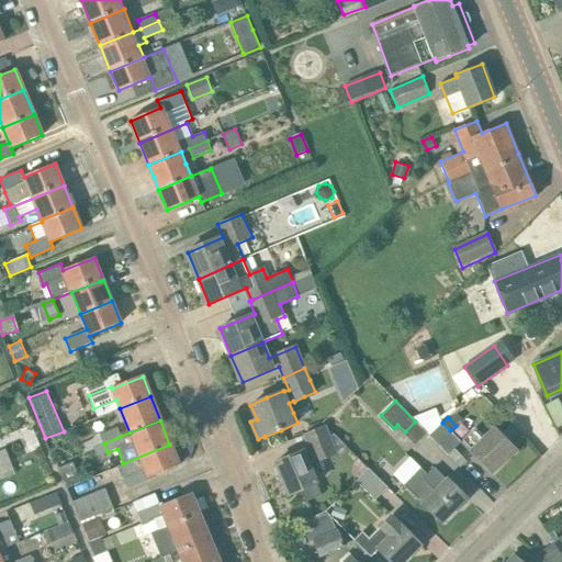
[(426,433),(415,422),(405,431),(416,442),(426,433)]
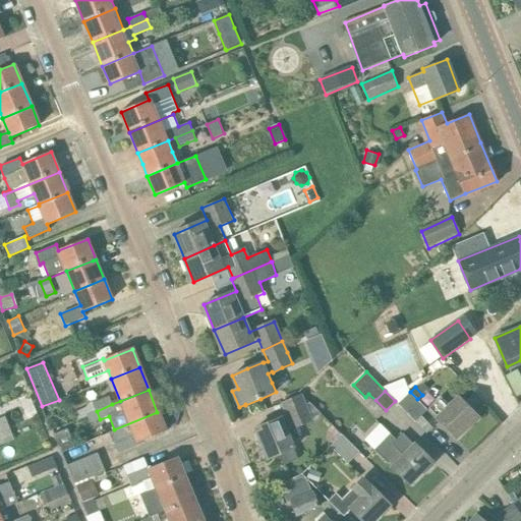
[(416,421),(427,409),(417,399),(410,392),(398,403),(416,421)]
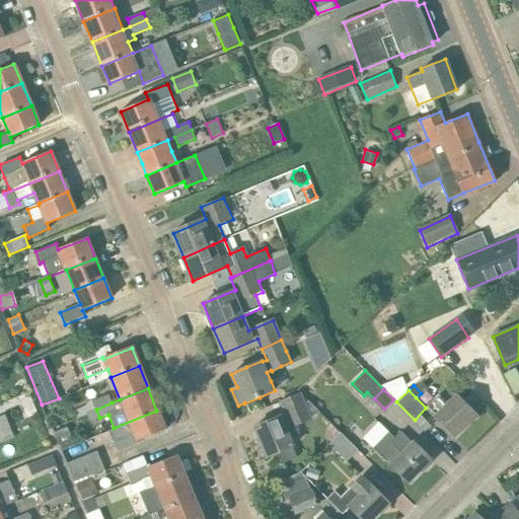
[(319,413),(310,404),(307,401),(304,403),(300,394),(300,393),(281,401),(286,414),(254,427),(267,457),(278,453),(283,463),(298,457),(293,446),(286,429),(310,419),(310,417),(319,413)]
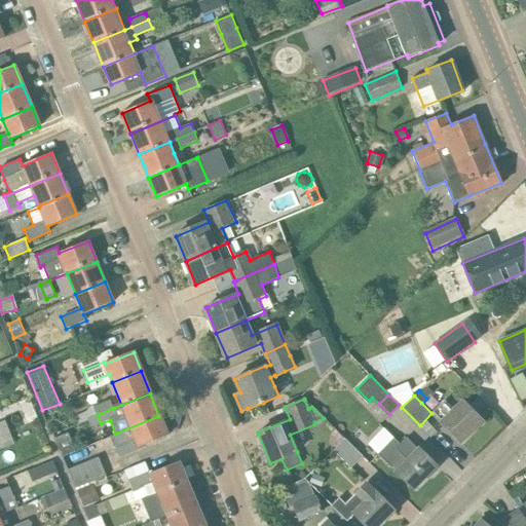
[(99,404),(95,406),(98,415),(98,414),(113,408),(110,400),(99,404)]
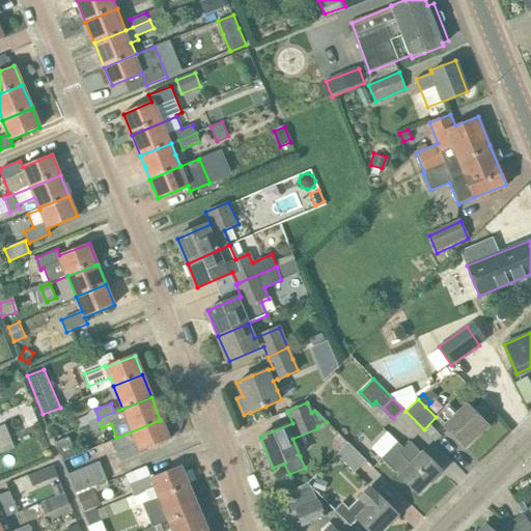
[(465,446),(488,423),(470,403),(459,413),(450,404),(438,416),(447,425),(446,427),(465,446)]
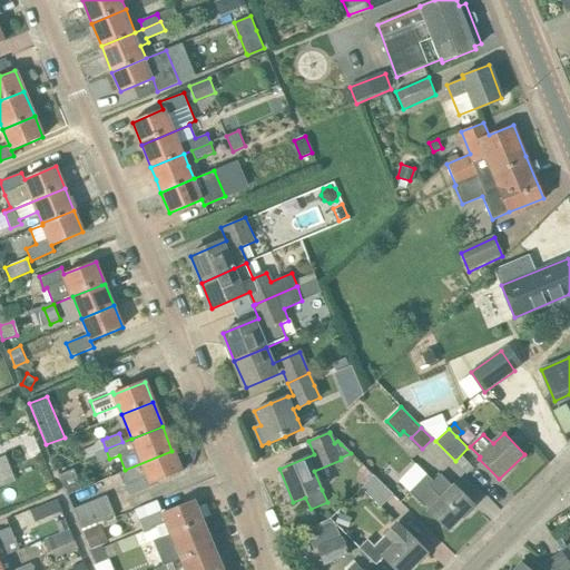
[(125,470),(120,471),(129,495),(150,487),(149,484),(180,472),(172,451),(125,470)]
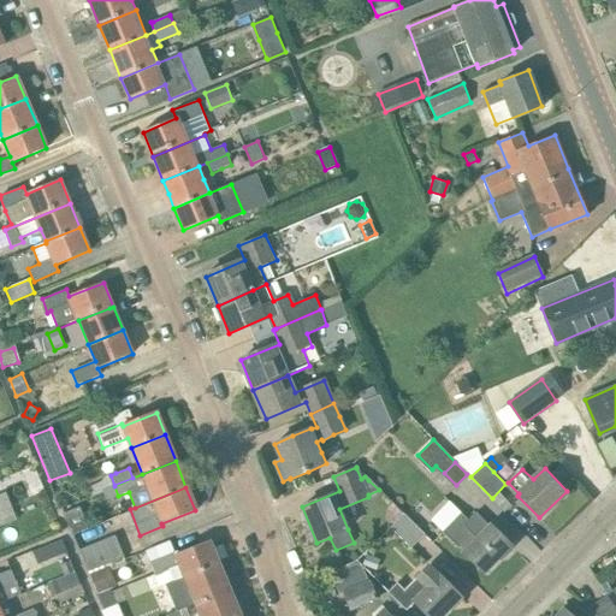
[(6,491),(0,493),(0,509),(12,505),(6,491)]
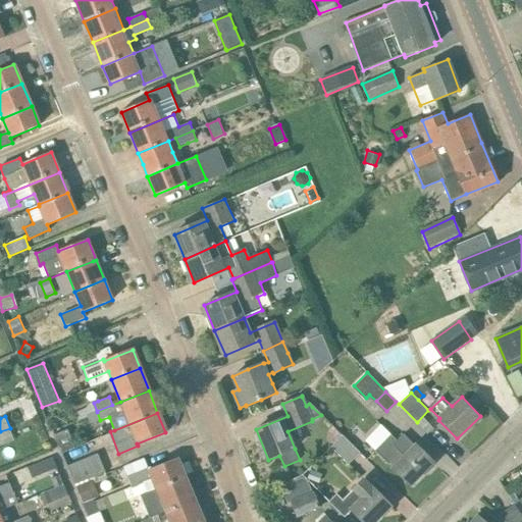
[(10,428),(0,431),(0,446),(15,439),(10,428)]
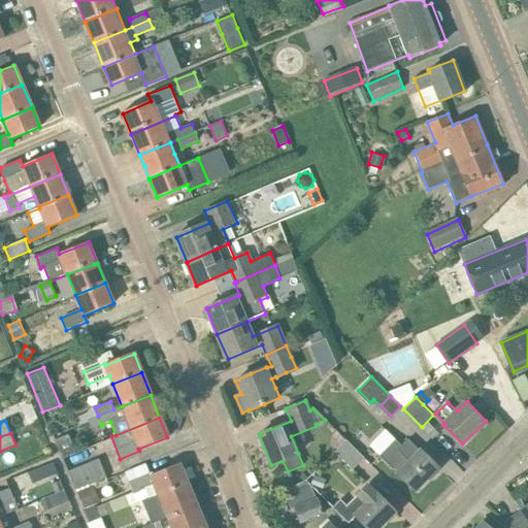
[(69,434),(55,439),(63,459),(76,453),(69,434)]
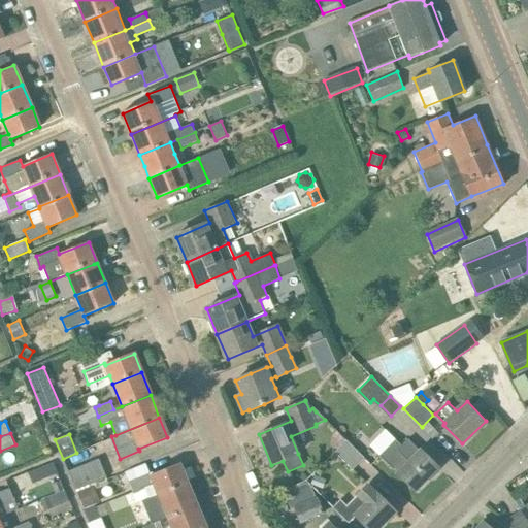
[(420,450),(419,451),(407,439),(401,446),(396,439),(380,456),(397,472),(396,473),(415,491),(438,467),(420,450)]
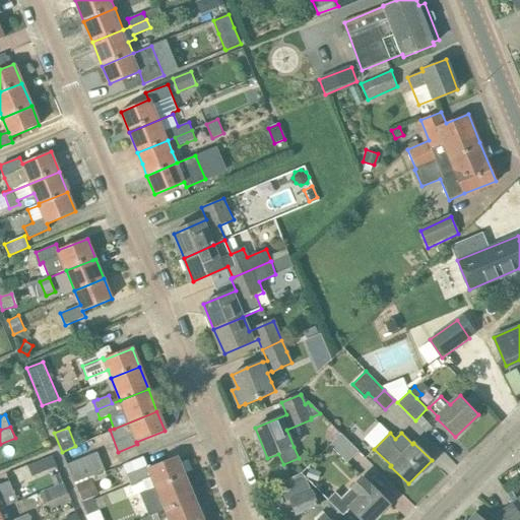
[(347,462),(359,451),(341,434),(330,445),(347,462)]
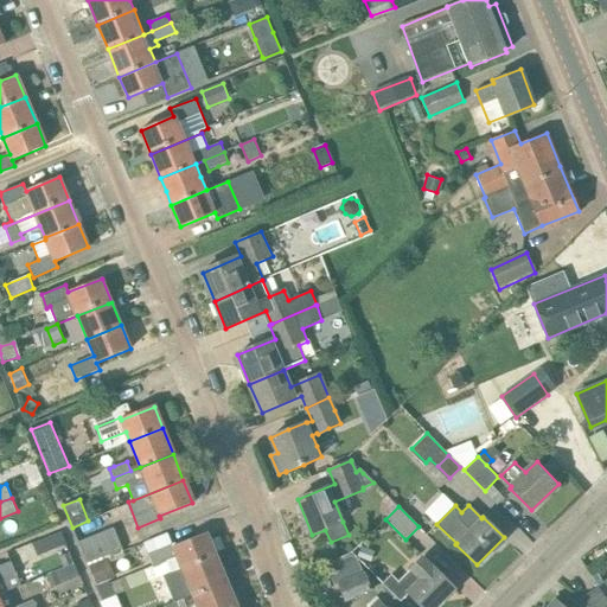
[(114,528),(80,542),(88,563),(123,550),(114,528)]
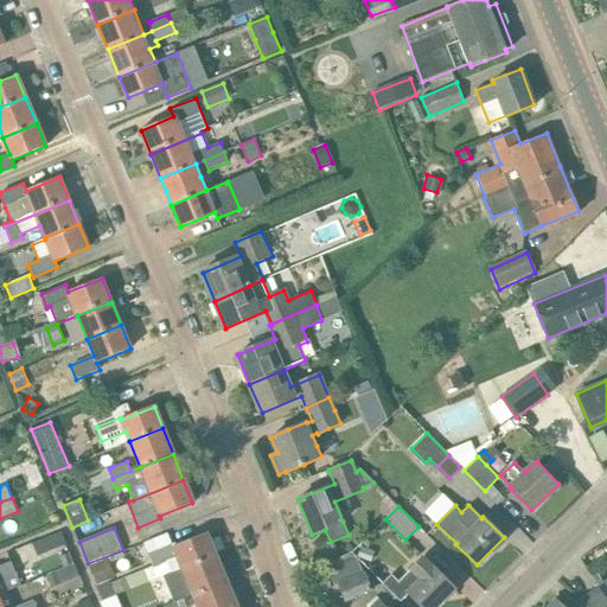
[(38,556),(66,544),(62,531),(32,543),(38,556)]
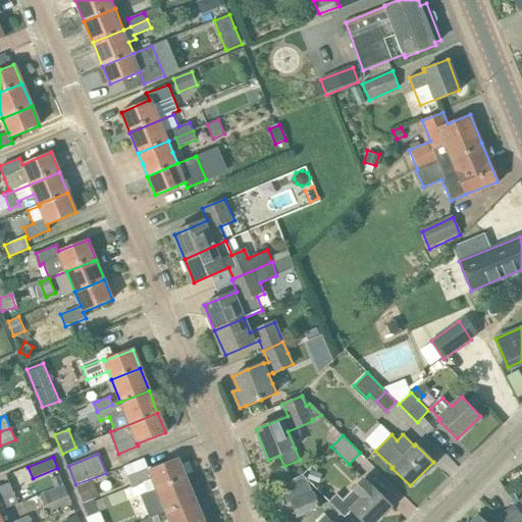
[(145,458),(124,467),(133,486),(153,478),(158,489),(183,481),(187,479),(178,459),(150,470),(145,458)]
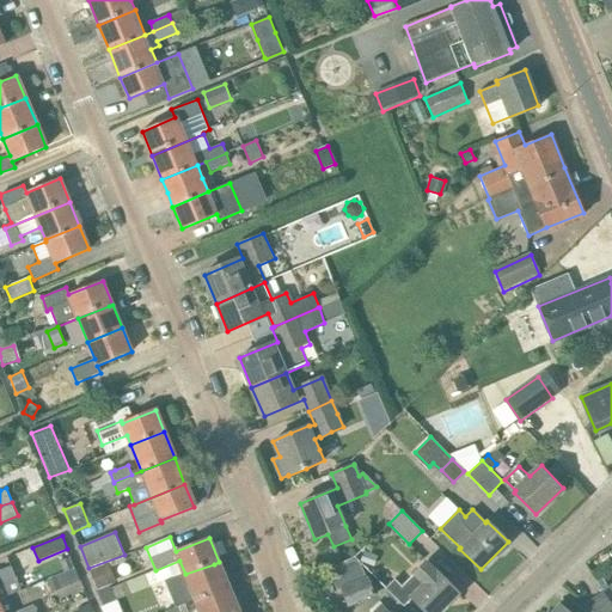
[(363,552),(360,562),(373,567),(377,557),(363,552)]
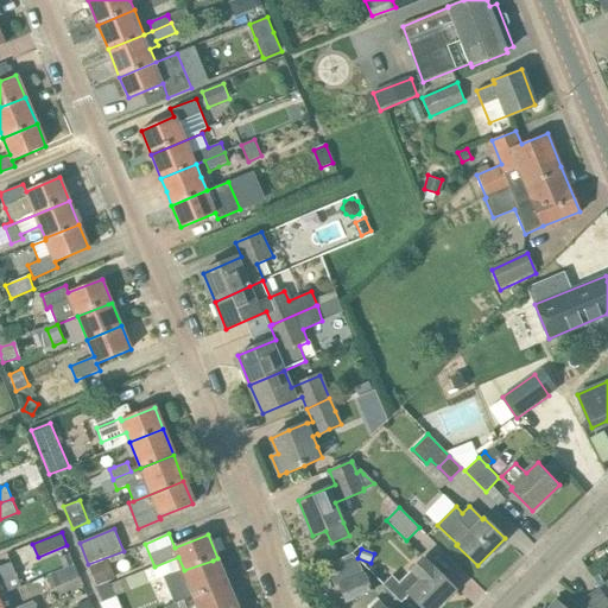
[(107,558),(88,567),(96,587),(109,582),(115,580),(107,558)]
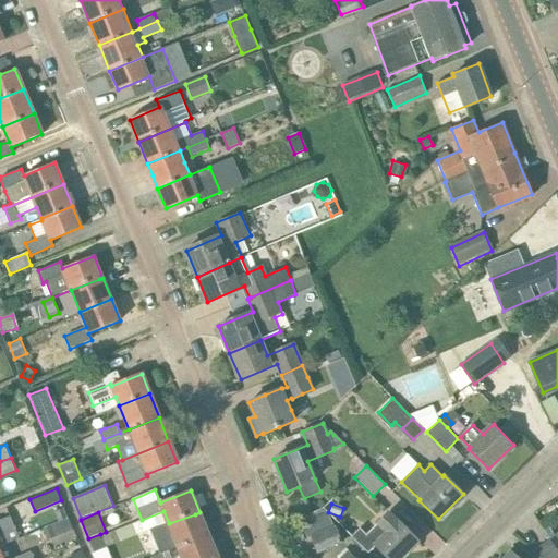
[(169,523),(150,531),(160,555),(168,552),(179,547),(208,535),(199,512),(195,514),(169,523)]
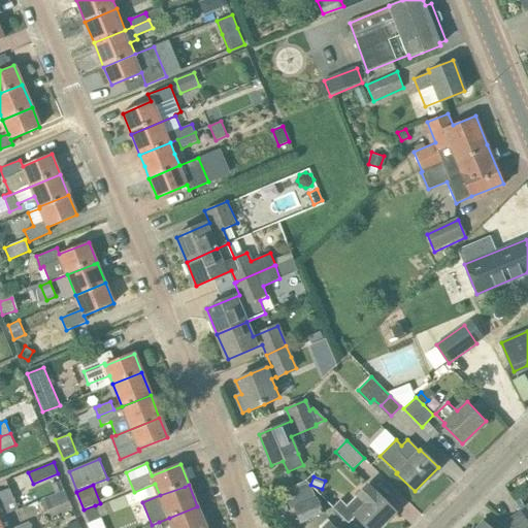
[(333,507),(344,519),(349,523),(356,517),(367,527),(376,527),(394,510),(375,493),(374,494),(366,486),(357,495),(348,505),(340,499),(333,507)]
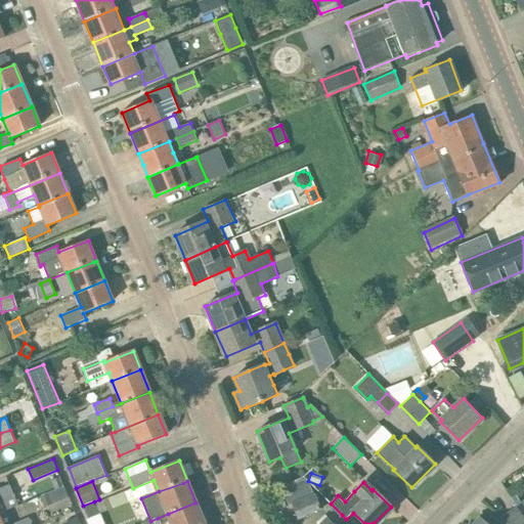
[(0,515),(9,512),(8,510),(19,506),(14,495),(13,495),(8,485),(0,488),(0,515)]
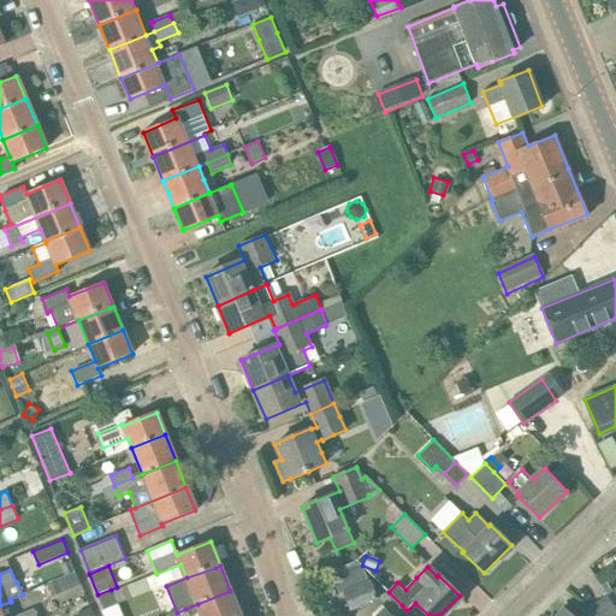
[(76,574),(49,586),(53,597),(81,585),(76,574)]
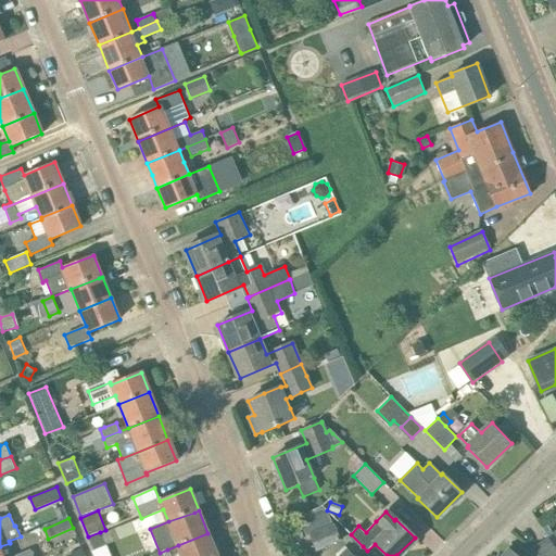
[(316,553),(343,542),(335,522),(308,533),(316,553)]
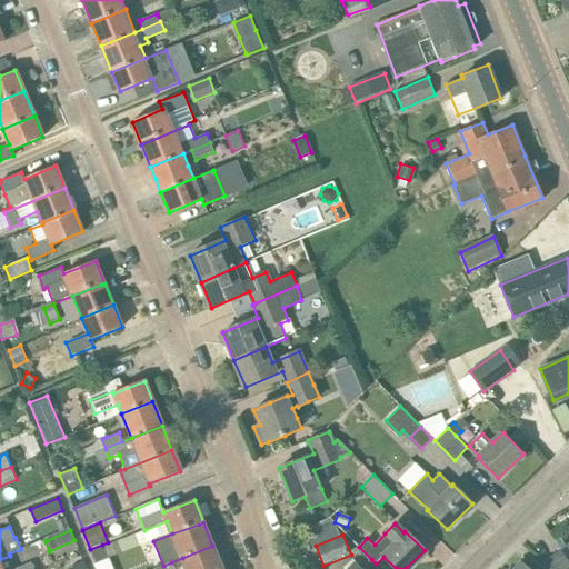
[(568,568),(568,543),(543,560),(553,568),(568,568)]
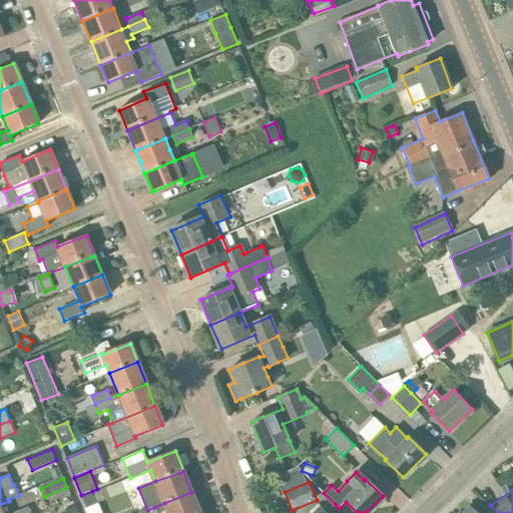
[(81,495),(86,509),(98,504),(92,491),(81,495)]
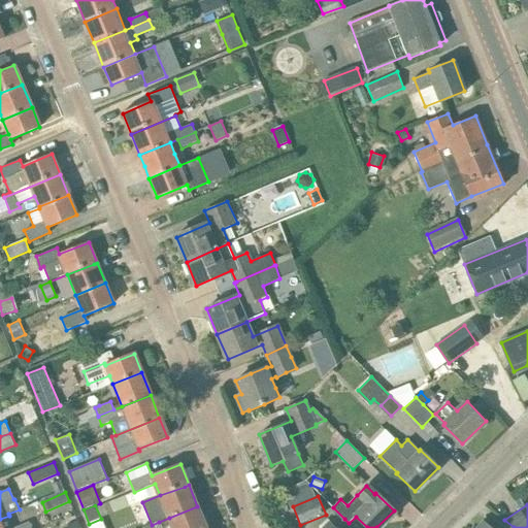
[(197,506),(169,518),(172,527),(203,527),(206,527),(197,506)]
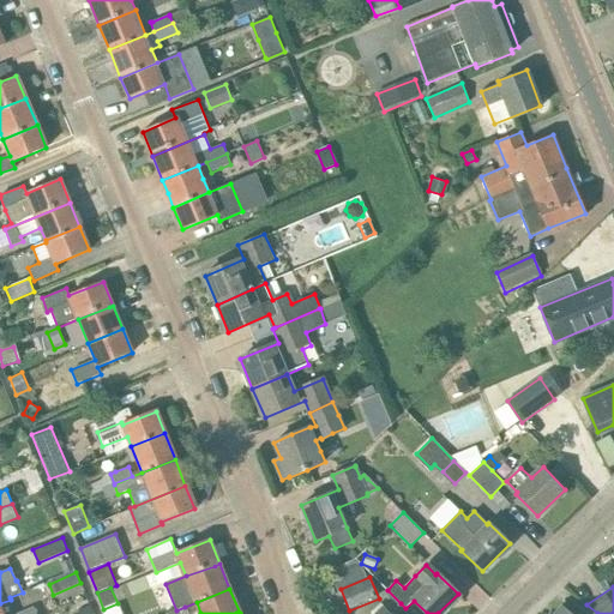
[(11,600),(0,603),(0,613),(37,613),(34,606),(17,613),(11,600)]
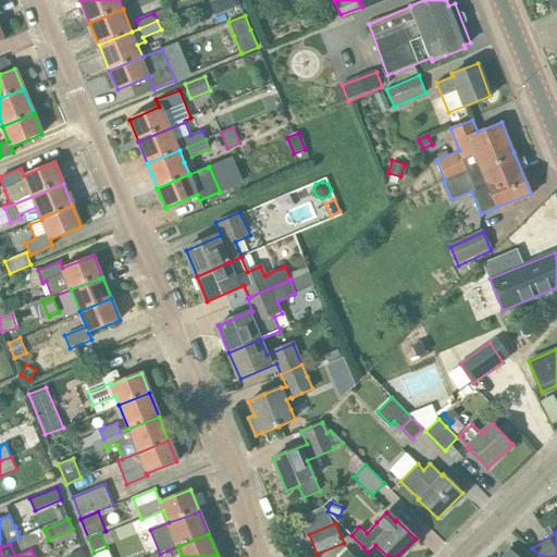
[(107,547),(94,553),(96,556),(108,556),(110,556),(107,547)]
